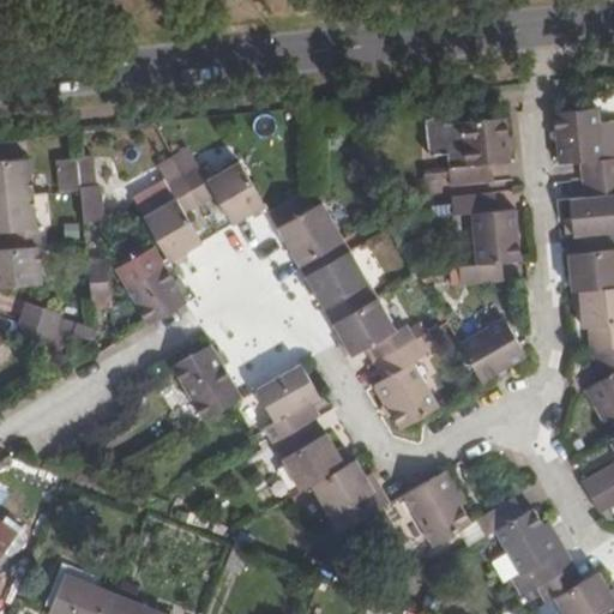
[(588,109),(553,113),(558,164),(579,162),(588,161),(589,179),(613,175),(613,125),(599,127),(597,108),(588,109)]
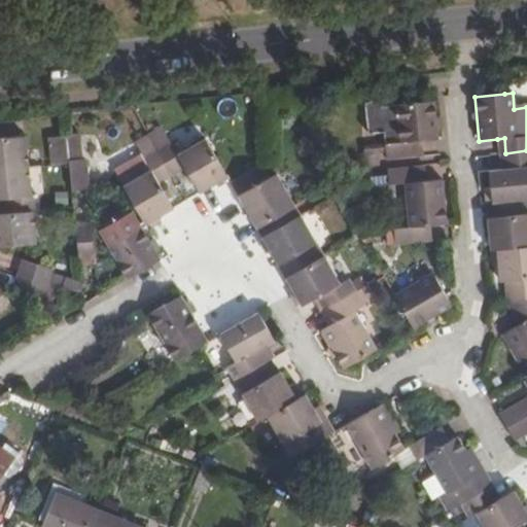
[(437,139),(434,102),(405,105),(382,107),(381,100),(365,102),(369,133),(385,132),(386,146),(387,155),(387,160),(419,156),(418,141),(423,141),(437,139)]
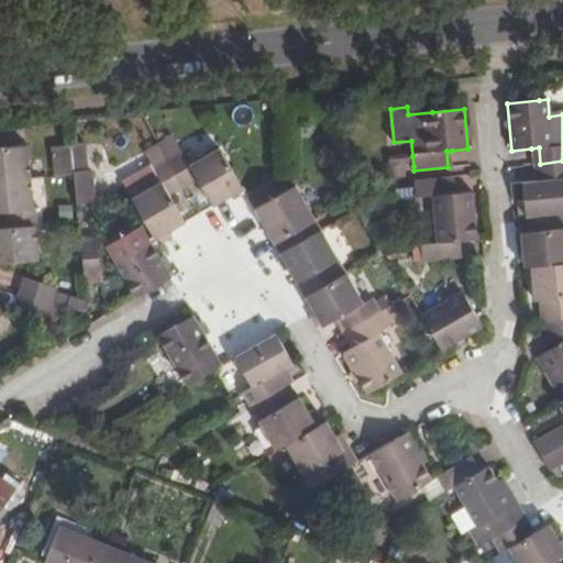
[(58,178),(75,177),(75,174),(72,143),(55,145),(58,178)]
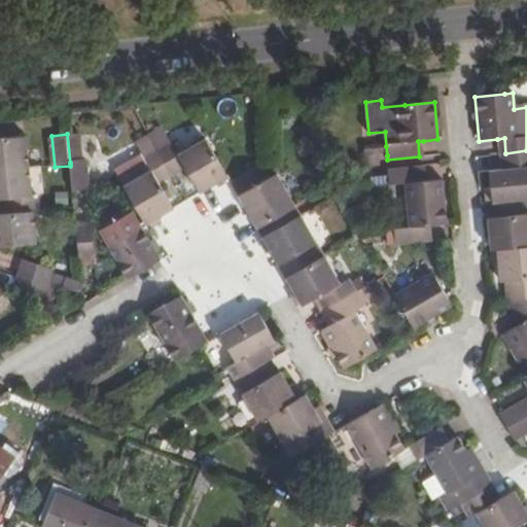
[(162,183),(174,176),(159,148),(151,136),(138,144),(153,171),(125,187),(145,224),(175,208),(162,183)]
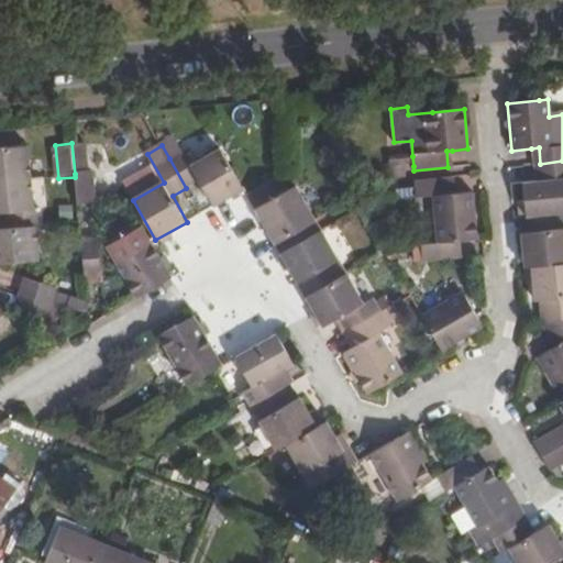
[(0,184),(31,180),(28,147),(0,151),(0,184)]
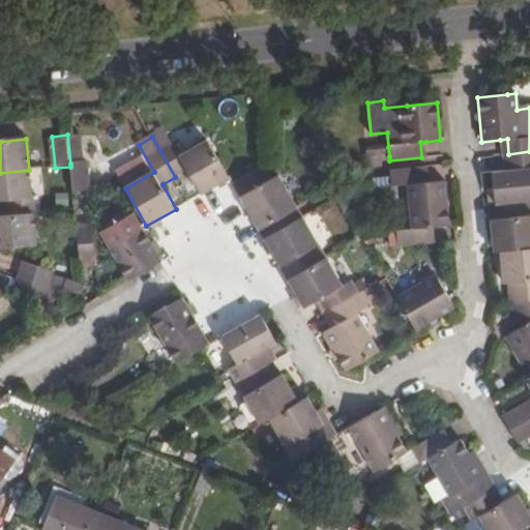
[(188,169),(203,194),(231,178),(208,139),(181,154),(174,141),(159,149),(175,177),(188,169)]
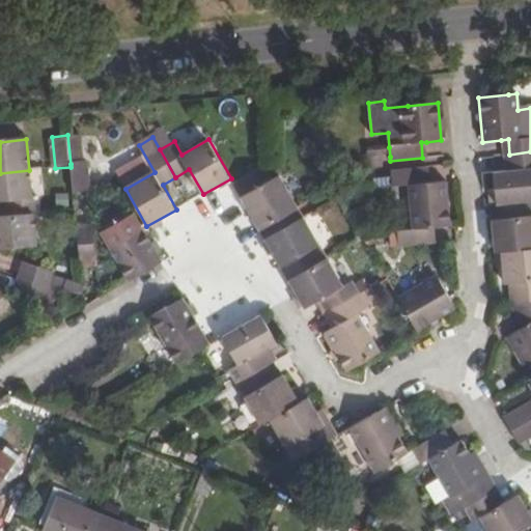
[(367,149),(368,159),(390,157),(389,147),(367,149)]
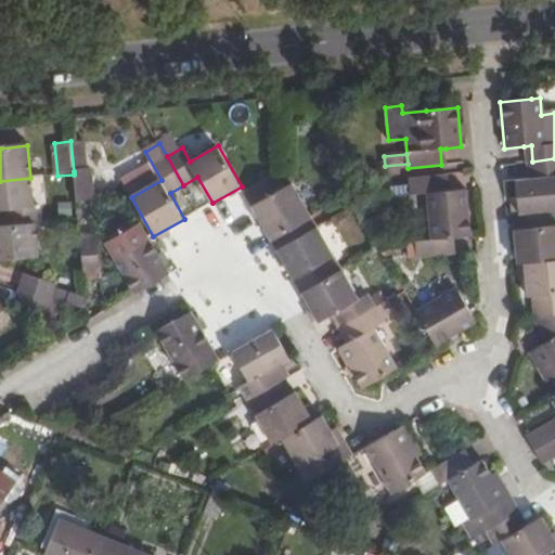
[(517,196),(518,213),(544,209),(554,207),(554,158),(532,162),(533,177),(527,178),(515,179),(517,196)]
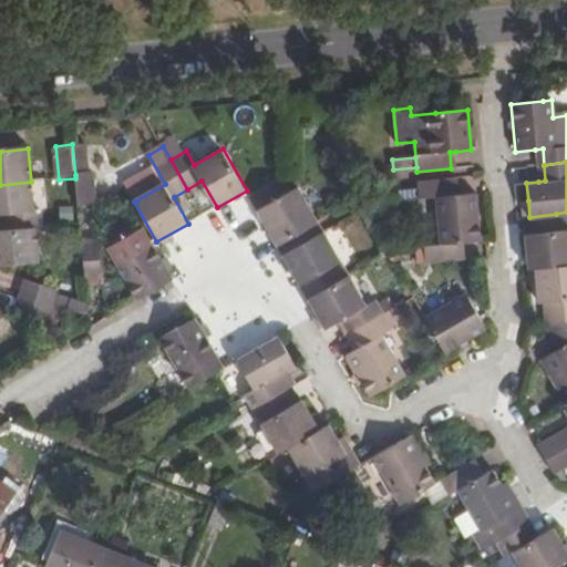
[(93,174),(75,175),(75,178),(79,207),(96,205),(93,174)]
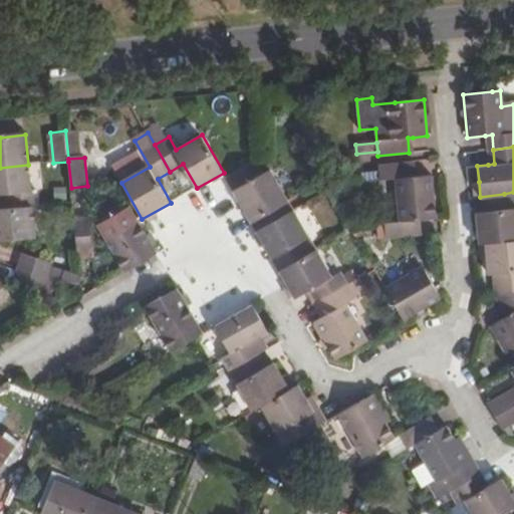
[(239,185),(233,189),(251,222),(256,220),(282,205),(283,204),(262,172),(255,161),(232,173),(239,185)]
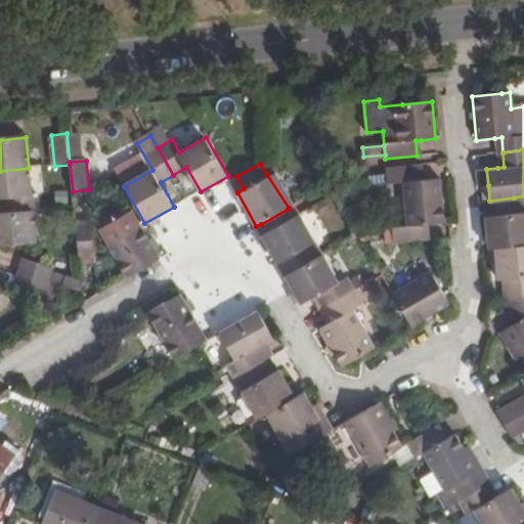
[(420,181),(418,166),(386,169),(386,174),(388,184),(402,183),(406,226),(423,224),(428,224),(443,222),(440,179),(426,181),(420,181)]
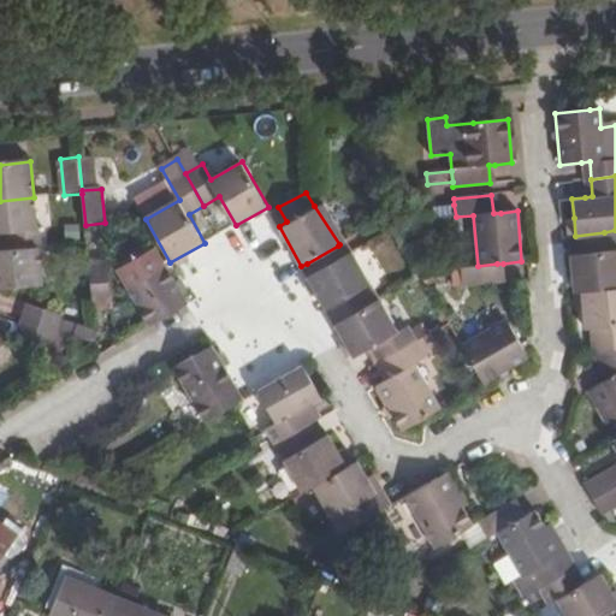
[(0,235),(11,235),(37,231),(34,197),(0,201),(0,235)]
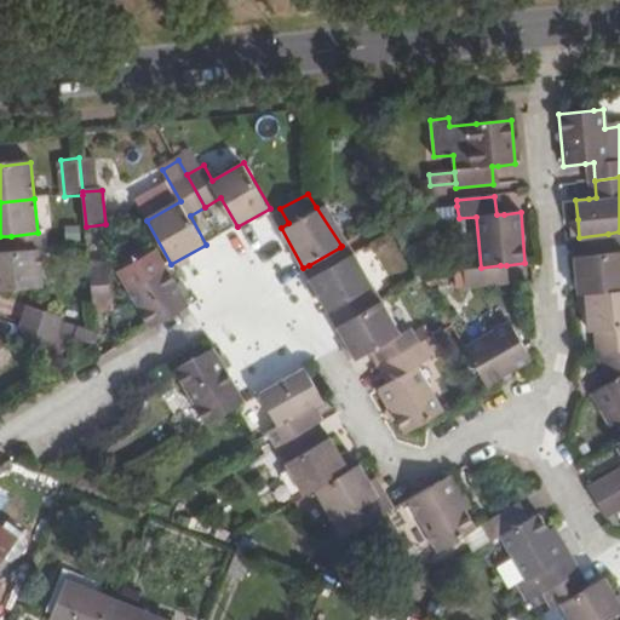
[(327,201),(316,207),(342,246),(349,241),(327,201)]
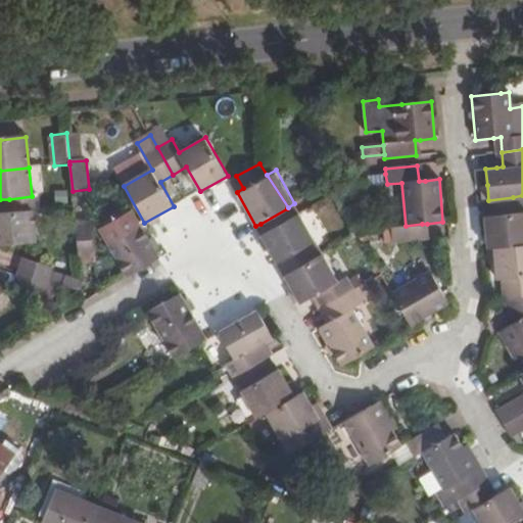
[(243,188),(236,176),(230,179),(237,192),(243,188)]
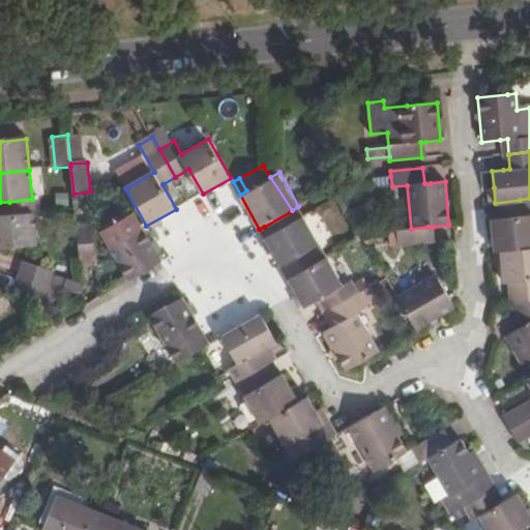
[(198,194),(169,214),(184,237),(213,216),(198,194)]
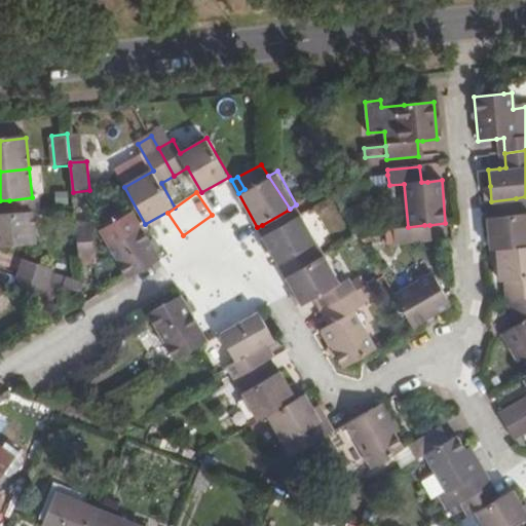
[(9,200),(11,217),(33,215),(41,214),(38,197),(32,197),(9,200)]
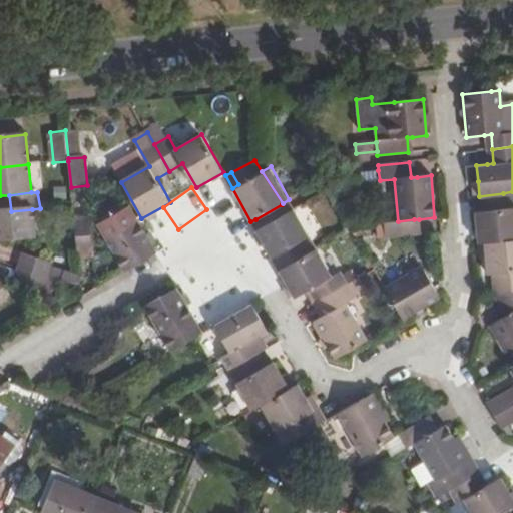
[(512,205),(504,207),(503,193),(479,196),(474,196),(479,242),(484,241),(512,238),(512,205)]
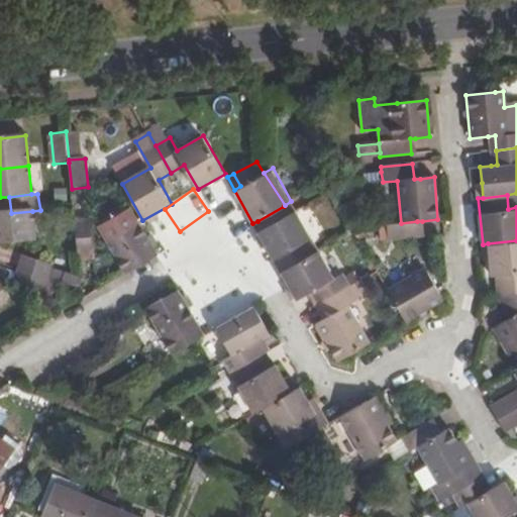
[(0,197),(0,213),(11,213),(9,197),(0,197)]
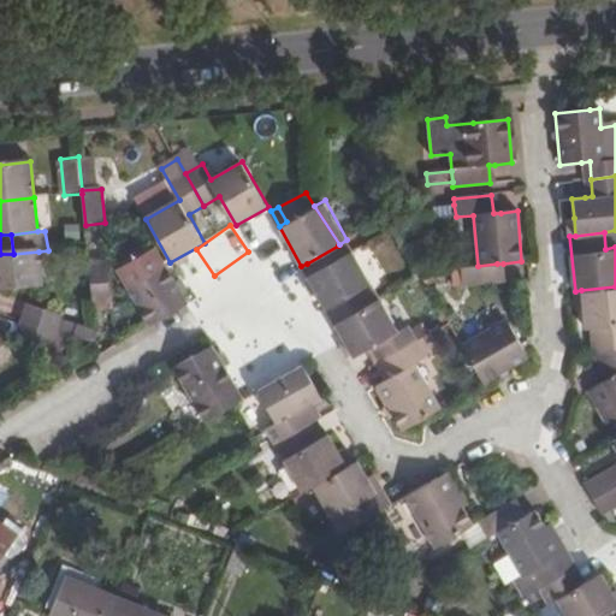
[(307,264),(314,274),(344,256),(338,246),(307,264)]
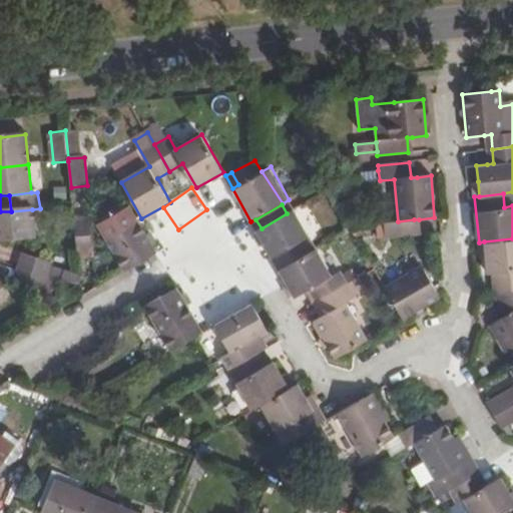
[(0,242),(36,239),(32,209),(11,211),(0,211),(0,242)]
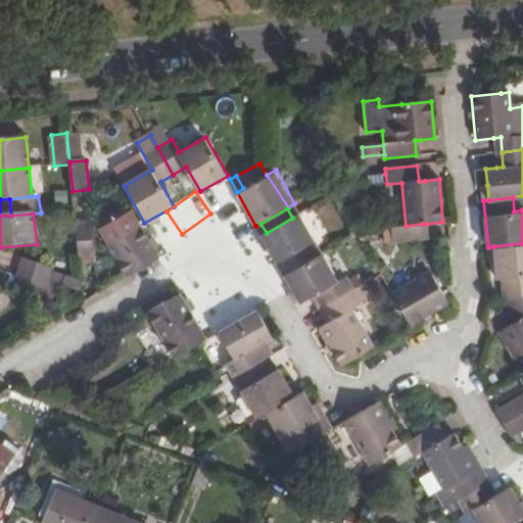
[(314,239),(300,214),(294,217),(311,241),(314,239)]
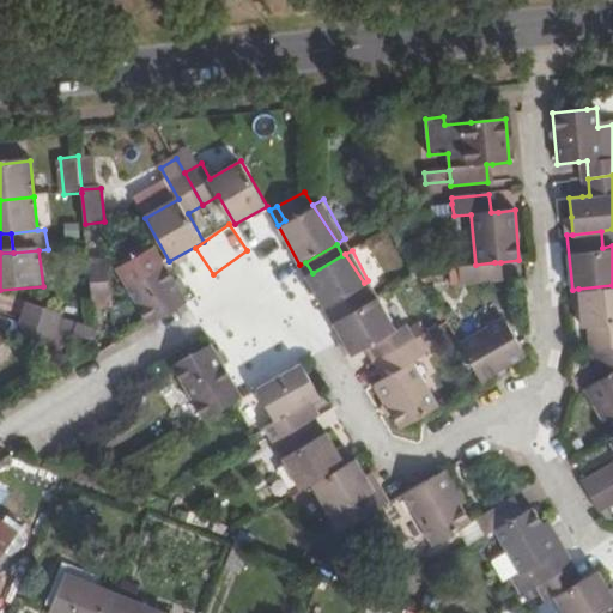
[(331,302),(340,317),(369,302),(360,285),(364,283),(345,254),(343,255),(313,273),(307,277),(323,307),(331,302)]
